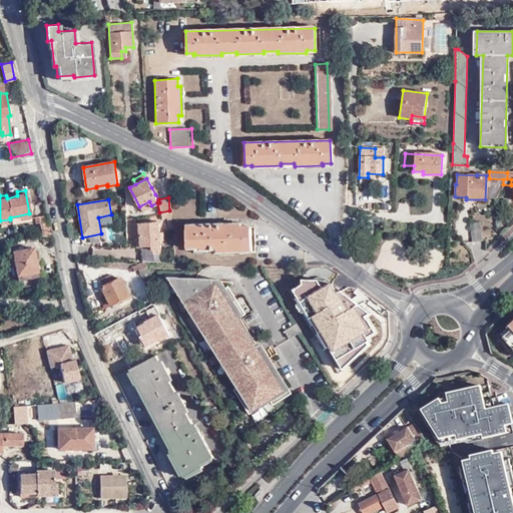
[(142,210),(151,205),(149,201),(139,206),(142,210)]
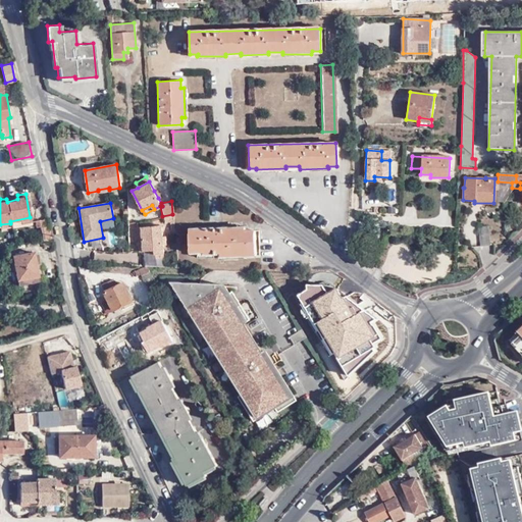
[(170,235),(174,233),(172,214),(162,216),(162,222),(168,221),(170,235)]
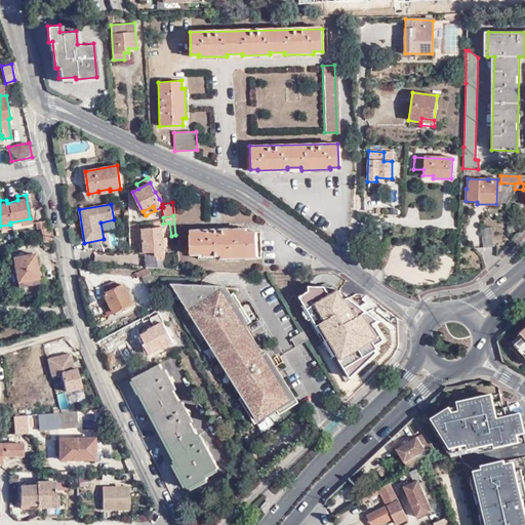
[(10,223),(10,225),(11,228),(31,224),(30,218),(10,223)]
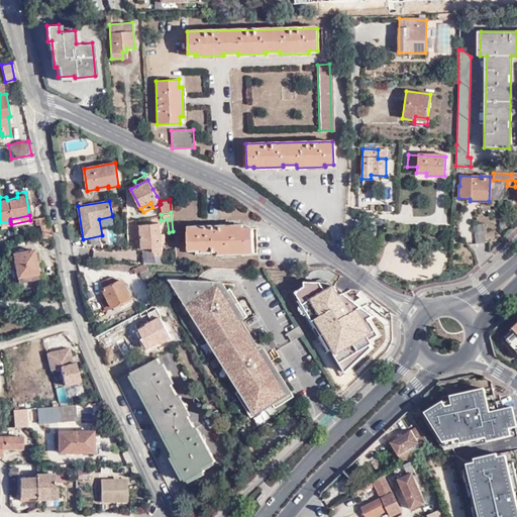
[(46,234),(43,219),(36,221),(37,230),(35,230),(36,236),(46,234)]
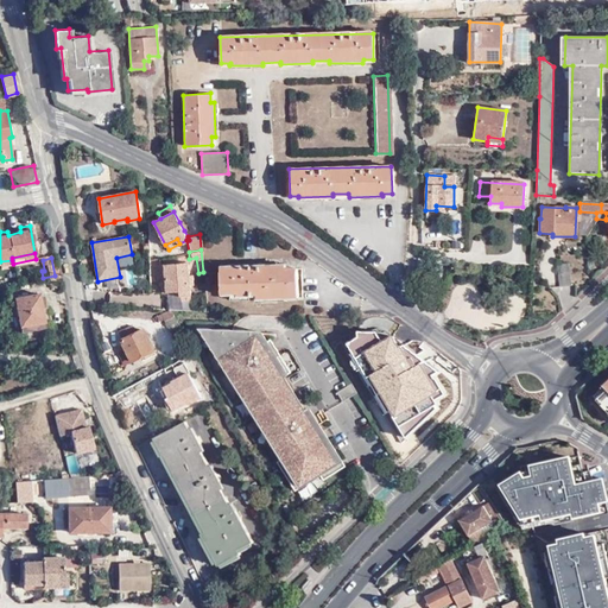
[(181,296),(191,296),(189,263),(165,265),(166,280),(168,292),(181,291),(181,296)]
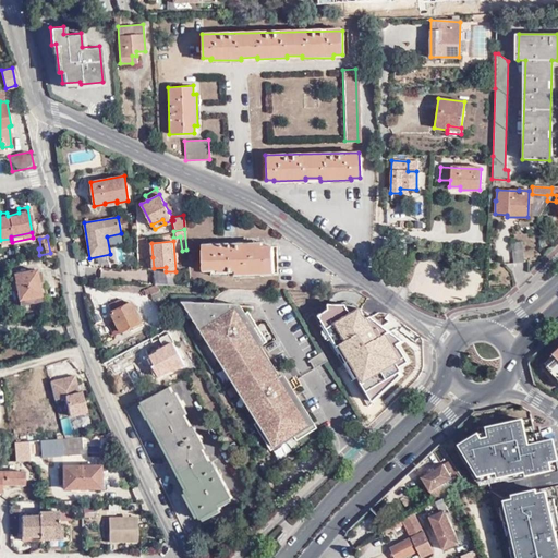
[(521,241),(510,242),(512,263),(523,262),(521,241)]
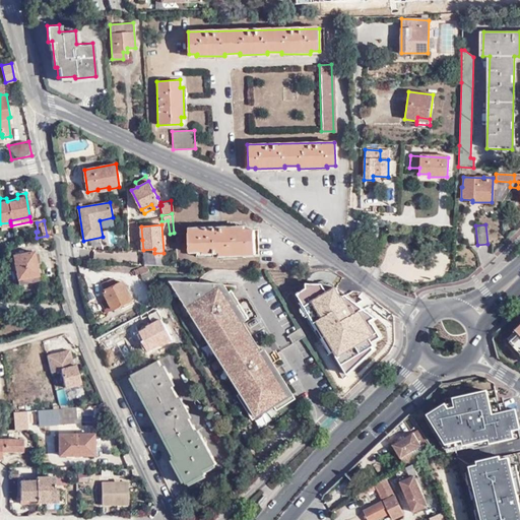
[(142,240),(141,226),(132,228),(133,240),(138,240),(142,240)]
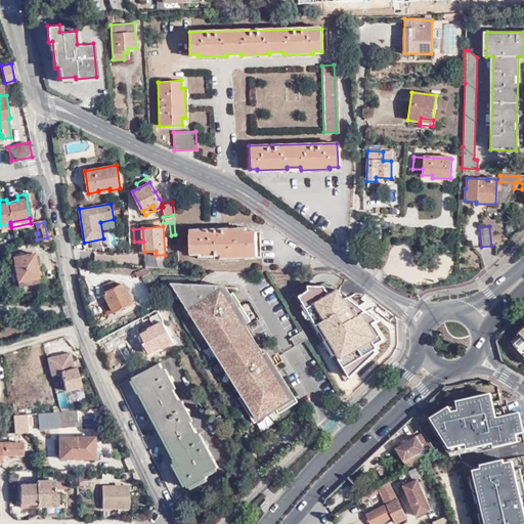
[(245,228),(190,231),(191,254),(208,254),(208,256),(221,255),(221,259),(255,257),(253,231),(245,231),(245,228)]
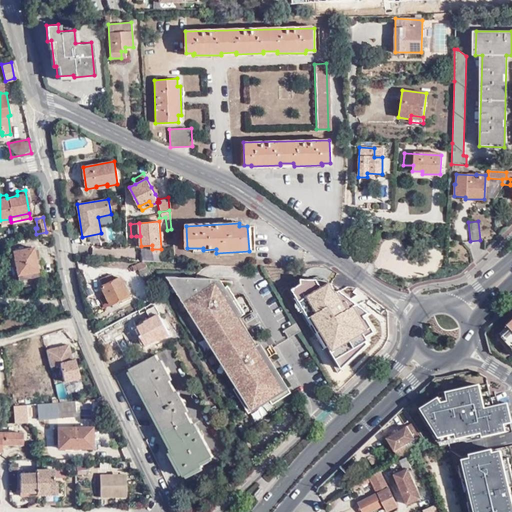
[(16,274),(37,271),(33,246),(12,250),(16,274)]
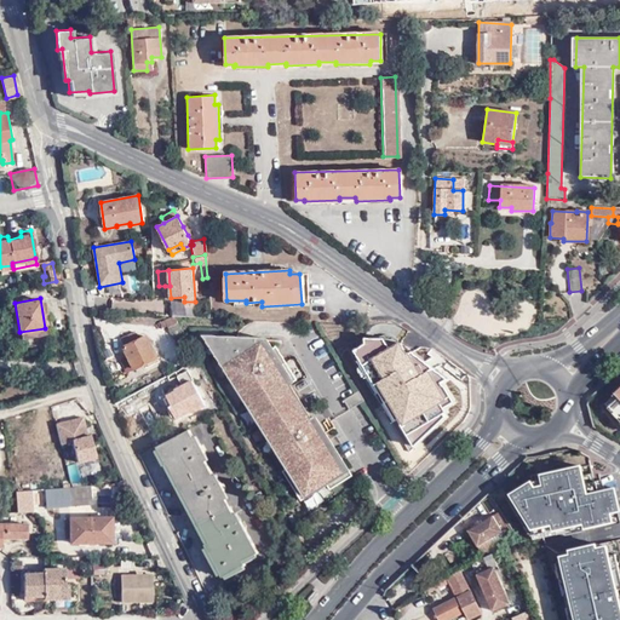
[(187,342),(173,316),(164,321),(166,325),(171,337),(173,336),(178,345),(187,342)]
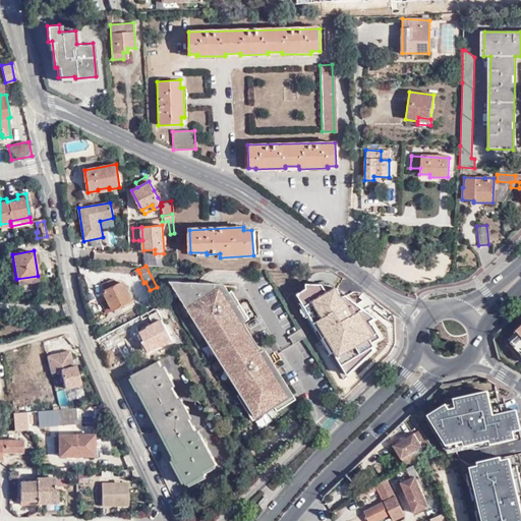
[(38,280),(38,276),(16,279),(17,284),(38,280)]
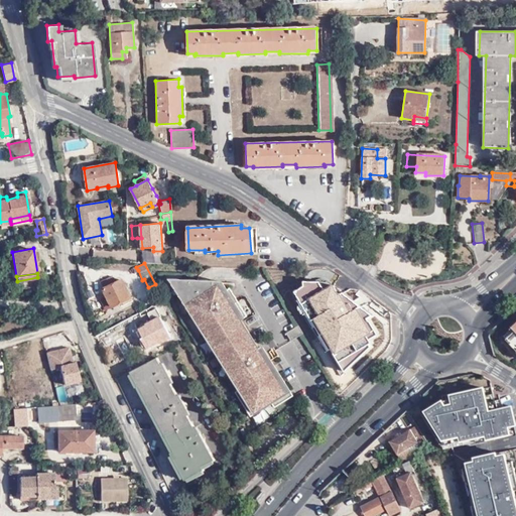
[(101,282),(104,289),(115,284),(112,277),(101,282)]
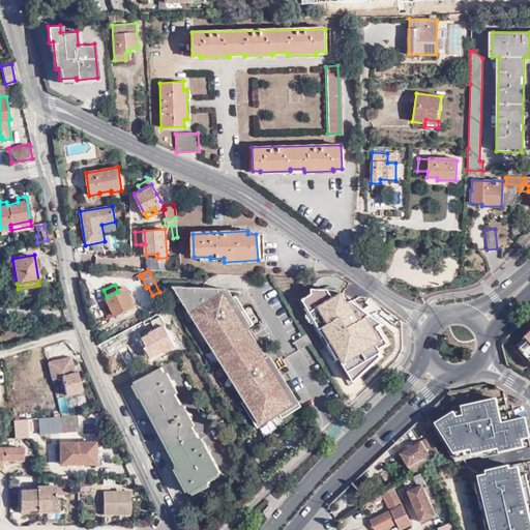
[(135,305),(125,288),(118,292),(107,297),(116,315),(135,305)]
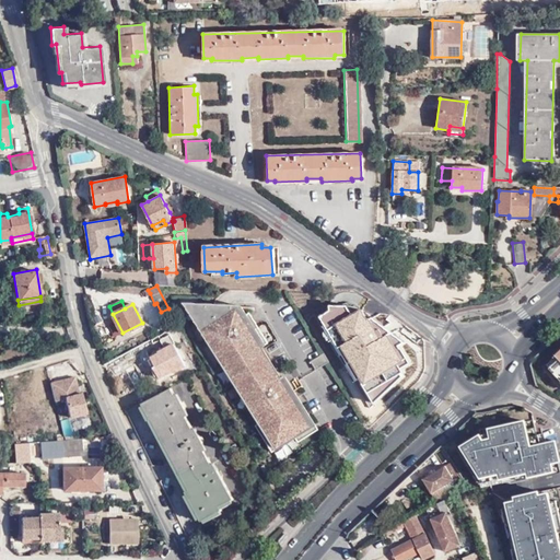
[(263,341),(245,313),(242,315),(236,306),(185,304),(228,372),(230,371),(225,362),(263,341)]
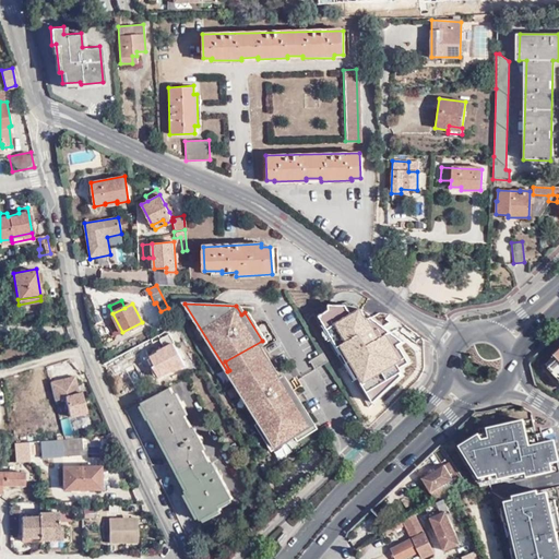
[(169,333),(159,339),(166,351),(161,353),(159,352),(152,356),(157,365),(155,366),(161,377),(173,369),(175,371),(186,366),(174,343),(175,343),(171,335),(169,333)]
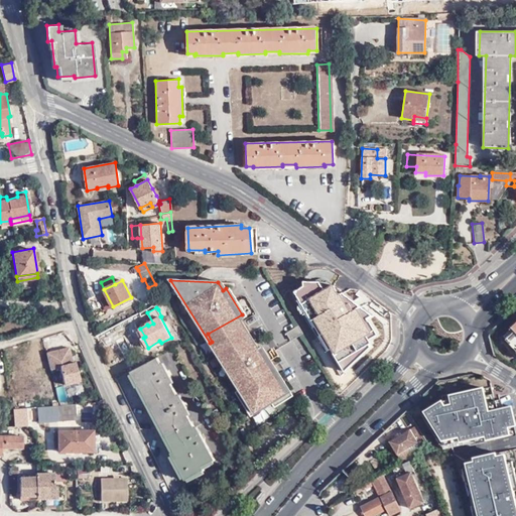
[(302,313),(293,318),(298,326),(299,328),(308,323),(302,313)]
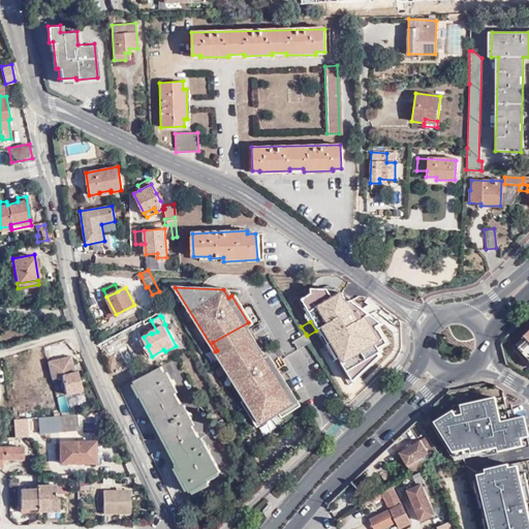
[(266,359),(247,329),(250,327),(248,322),(213,342),(217,350),(230,376),(246,399),(244,401),(245,403),(243,404),(247,410),(250,413),(255,414),(273,414),(274,417),(278,414),(281,418),(282,417),(279,412),(291,401),(290,390),(270,356),(266,359)]
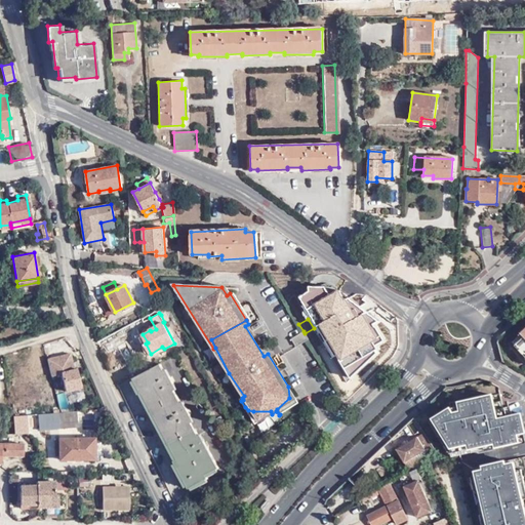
[(338,324),(318,338),(312,341),(325,361),(336,353),(332,348),(348,337),(338,324)]
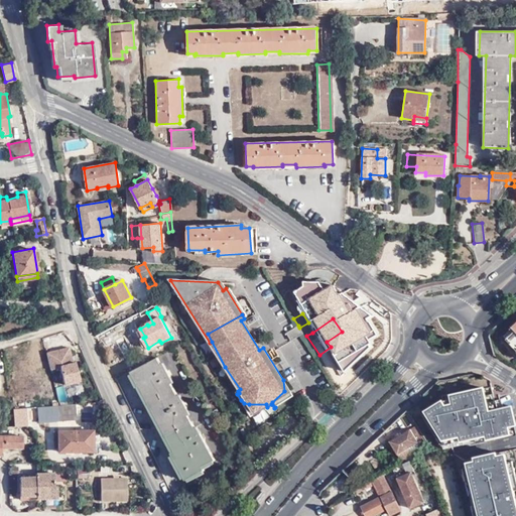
[(308,323),(299,328),(303,334),(305,338),(306,336),(312,333),(309,328),(311,327),(308,323)]
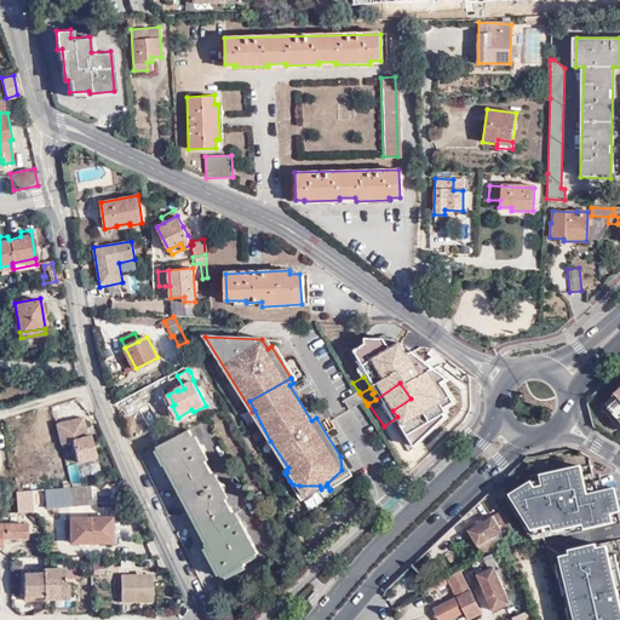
[(619,389),(616,392),(619,395),(619,396),(609,408),(619,419),(619,389)]
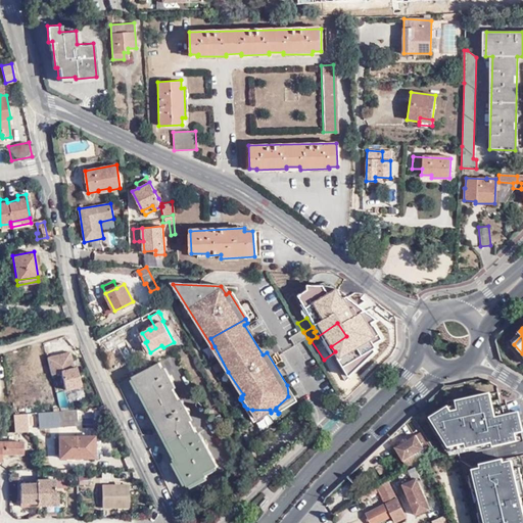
[(294,345),(307,338),(303,332),(302,330),(290,338),(294,345)]
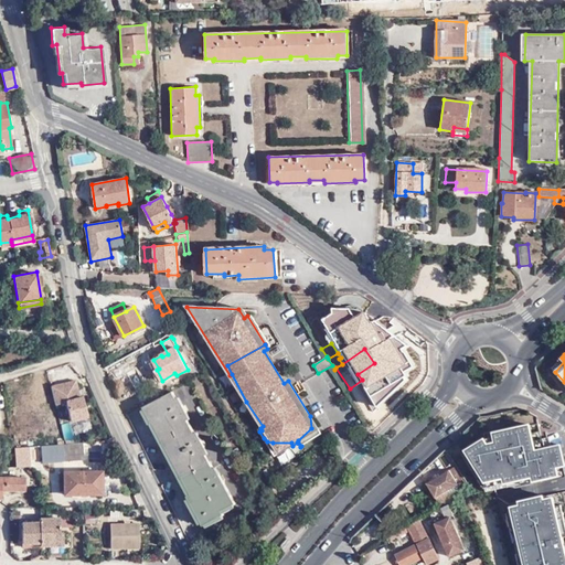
[(159,369),(153,360),(149,362),(155,371),(157,370),(159,369)]
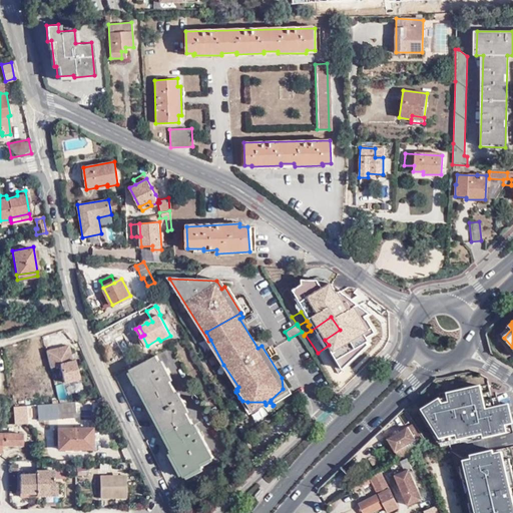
[(223,365),(210,340),(208,341),(223,365)]
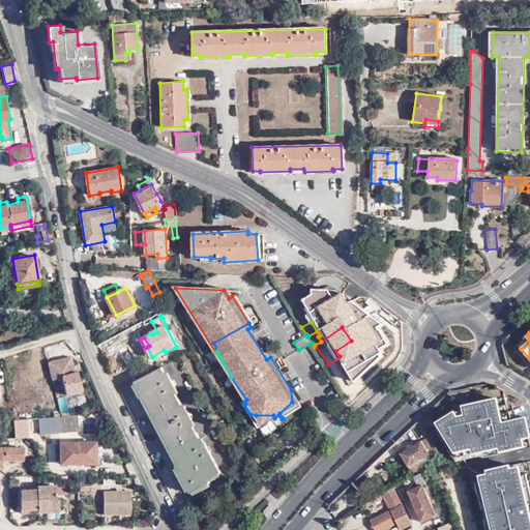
[(75,356),(48,362),(53,383),(63,380),(68,401),(84,398),(75,356)]
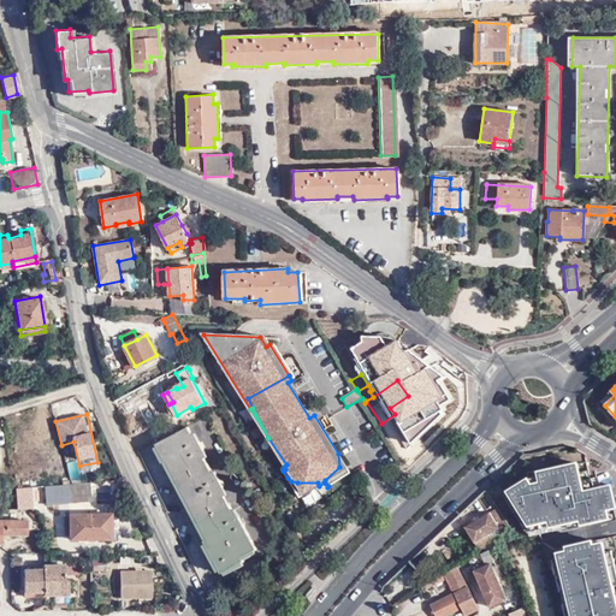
[(191,425),(160,440),(171,463),(173,461),(209,534),(206,537),(223,570),(246,560),(244,556),(258,549),(241,516),(240,517),(223,487),(225,485),(221,477),(219,478),(205,449),(207,448),(203,439),(200,442),(191,425)]
